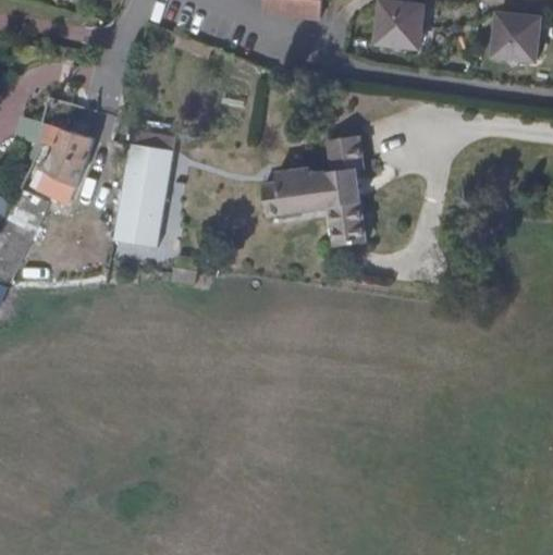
[(315,20),(316,0),(257,0),(256,14),(315,20)]
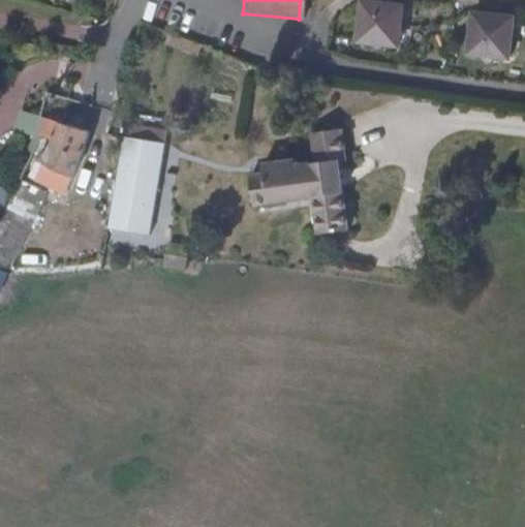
[(391,47),(395,6),(356,3),(350,43),(391,47)]
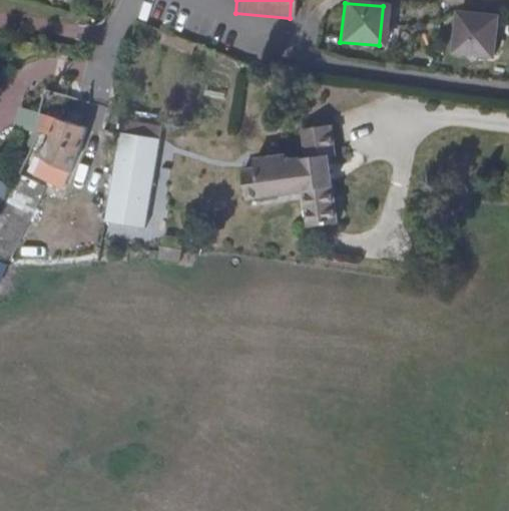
[(490,56),(494,17),(454,13),(450,52),(490,56)]
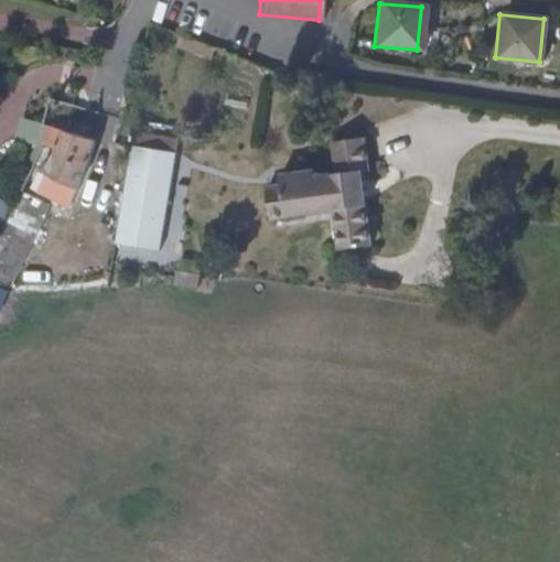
[(85,179),(94,147),(60,136),(50,159),(34,181),(71,208),(85,179)]
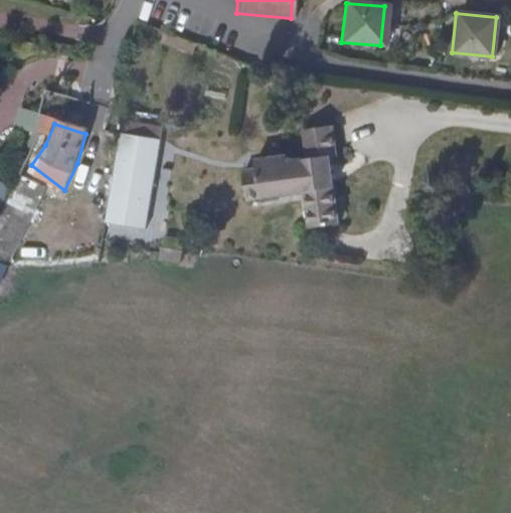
[(338,157),(333,125),(300,128),(303,152),(244,155),(246,197),(301,193),(305,227),(340,224),(331,158),(338,157)]
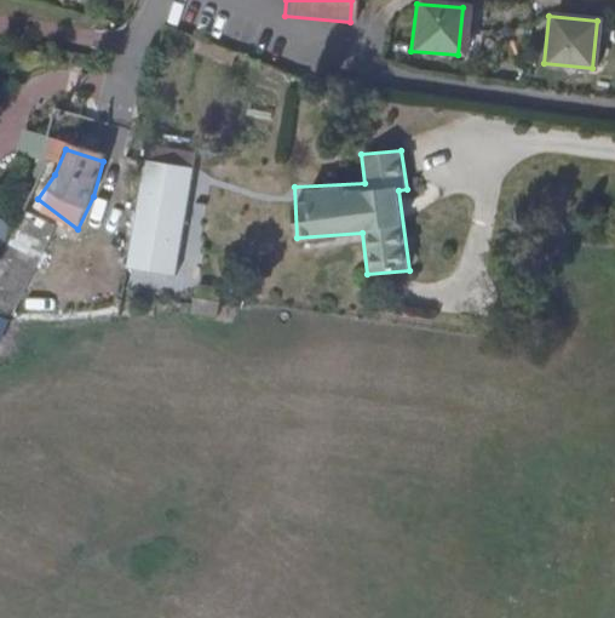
[(199,236),(216,172),(161,165),(157,186),(151,228),(144,280),(197,287),(196,257),(199,236)]
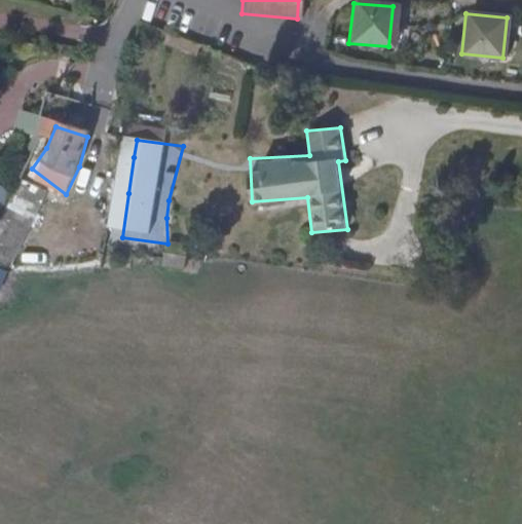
[(122,237),(128,193),(134,157),(117,155),(106,234),(122,237)]
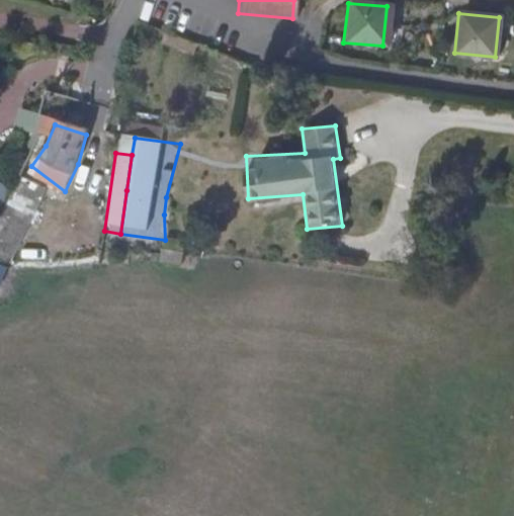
[(0,230),(20,241),(46,190),(19,178),(0,218),(0,230)]
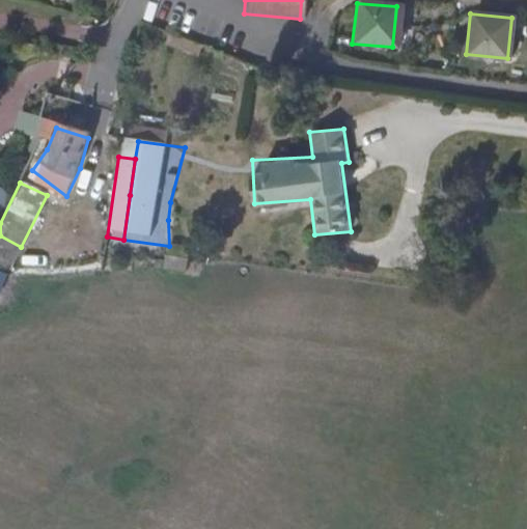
[(169,252),(169,246),(123,240),(120,260),(169,252)]
